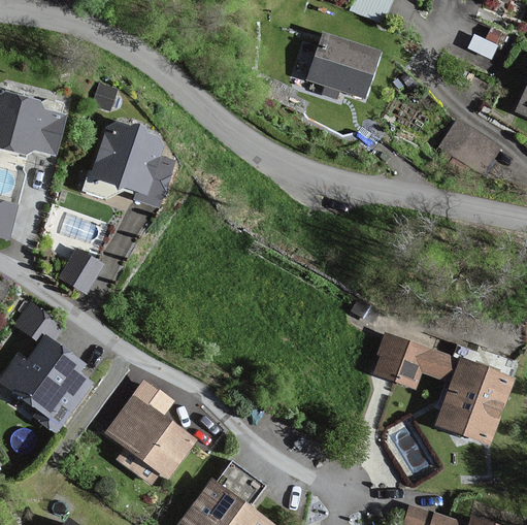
[(356,0),(355,5),(385,12),(387,0),(356,0)]
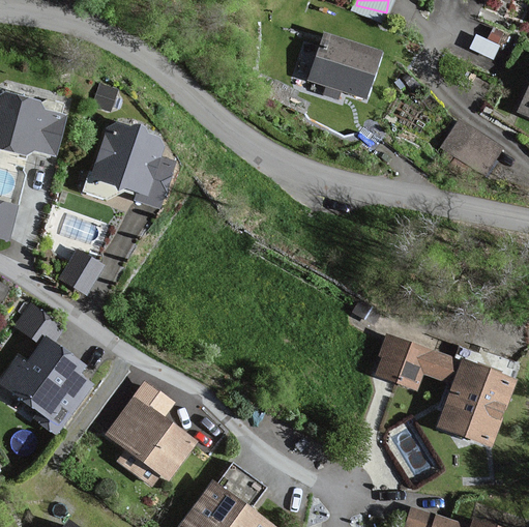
[(382,51),(324,32),(307,80),(365,99),(382,51)]
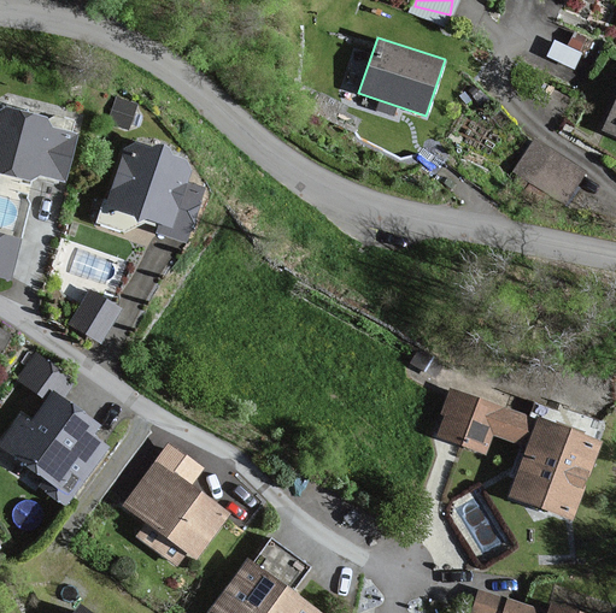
[(615,95),(602,128),(615,134),(615,95)]
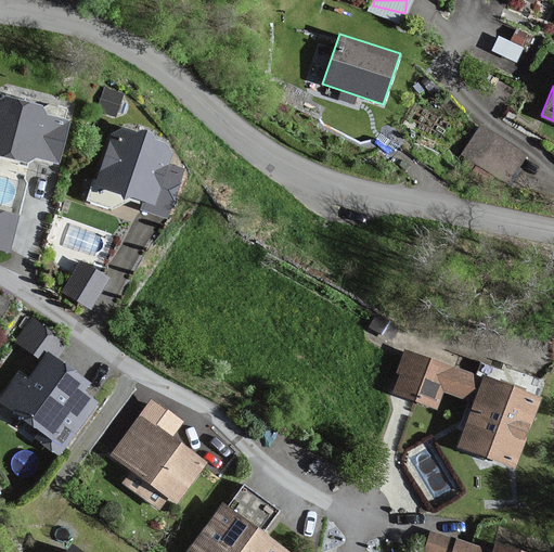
[(51,104),(10,93),(4,92),(0,112),(0,150),(36,159),(38,151),(63,157),(72,122),(48,115),(51,104)]
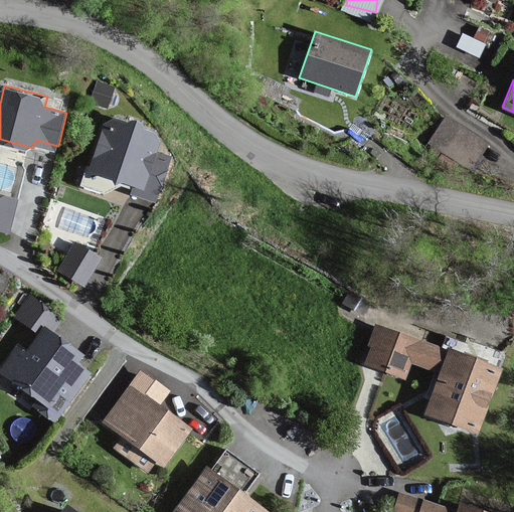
[(165,134),(110,116),(93,168),(137,182),(133,194),(157,202),(166,175),(152,171),(165,134)]
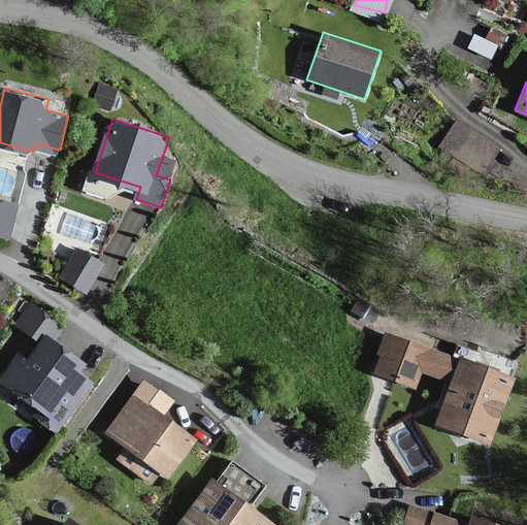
[(17,203),(0,198),(0,232),(8,234),(17,203)]
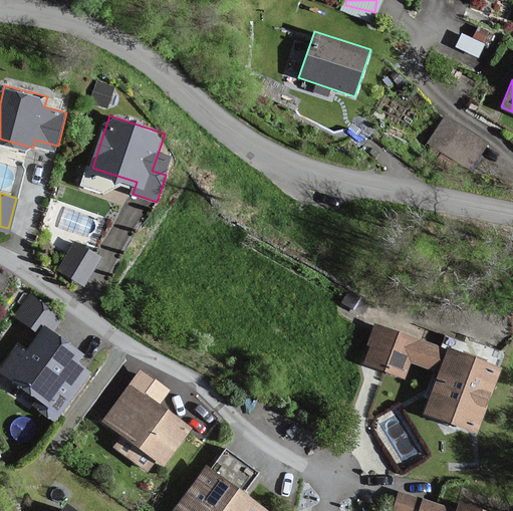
[(60,265),(89,278),(103,247),(74,234),(60,265)]
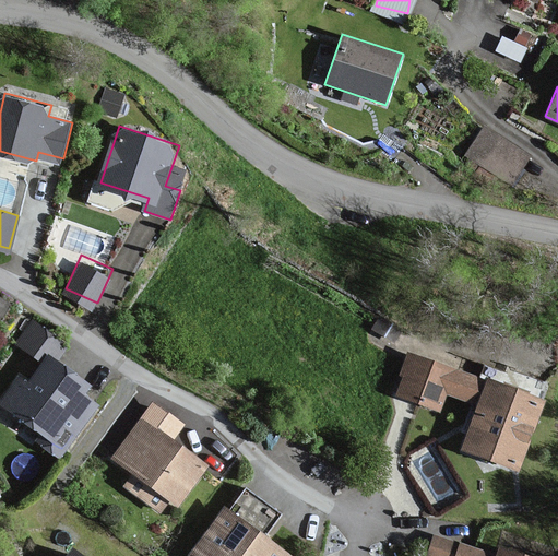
[(483,379),(410,350),(399,375),(404,377),(396,395),(438,412),(446,393),(472,404),(483,379)]
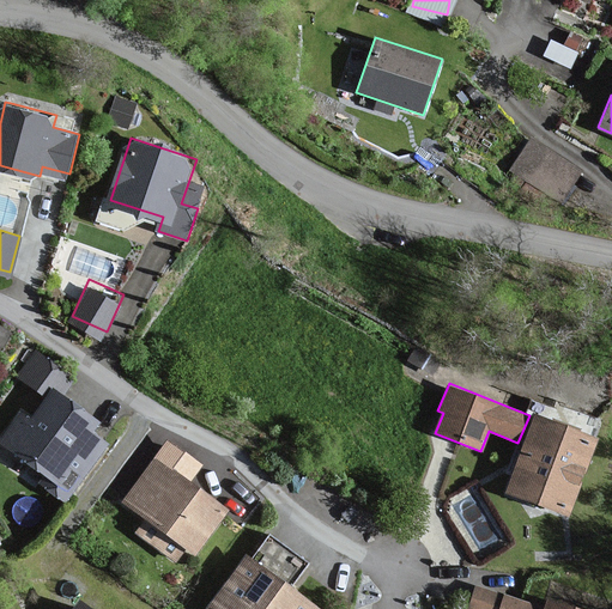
[(102,421),(54,385),(31,416),(20,408),(0,434),(0,440),(59,483),(53,492),(65,501),(108,443),(94,433),(102,421)]
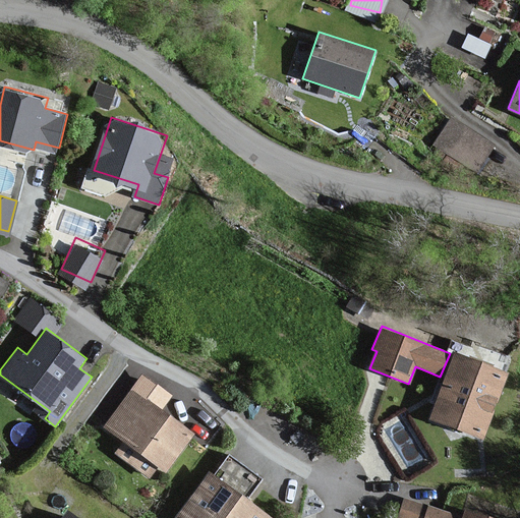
[(506,373),(452,352),(426,417),(480,439),(506,373)]
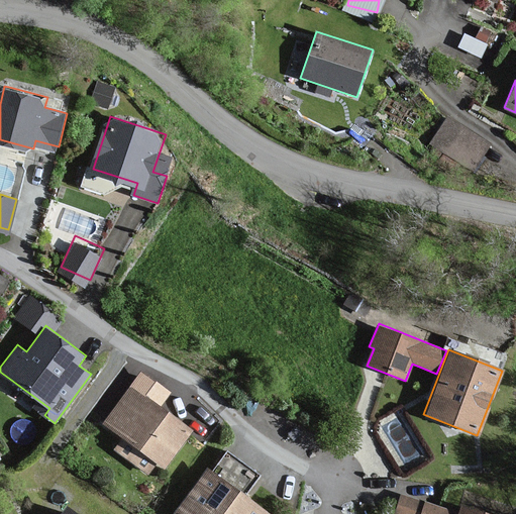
[(192,430),(132,386),(103,424),(121,438),(114,448),(148,475),(158,463),(165,468),(192,430)]
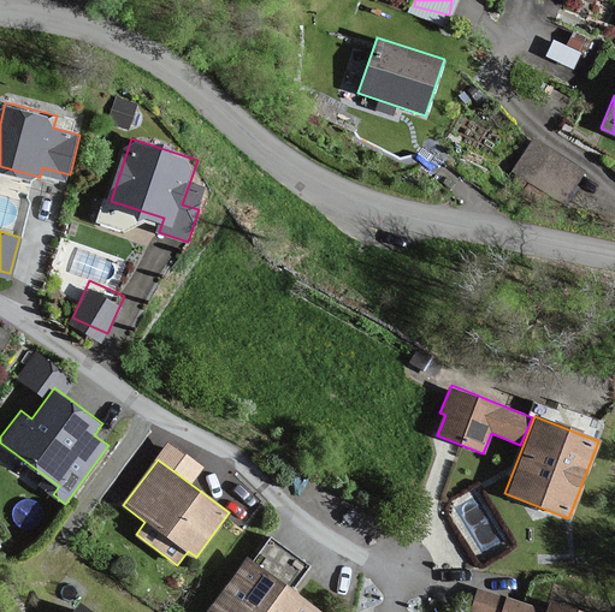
[(259,557),(294,576),(307,553),(271,534),(259,557)]
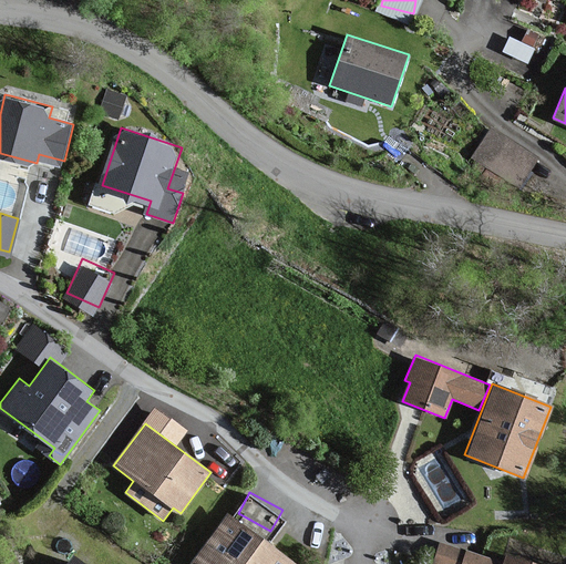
[(295,563),(227,513),(191,561),(194,563),(295,563)]
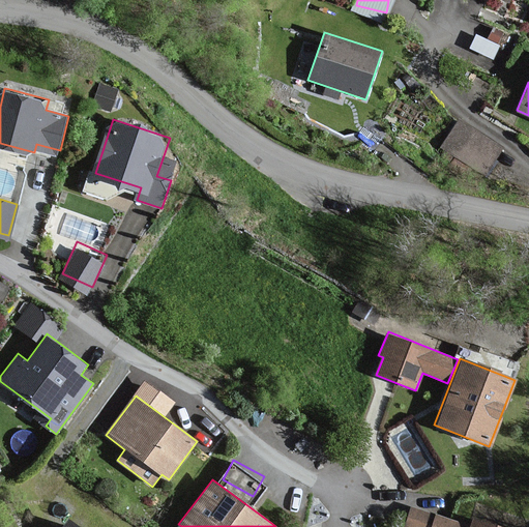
[(427,526),(431,513),(411,507),(405,526),(427,526)]
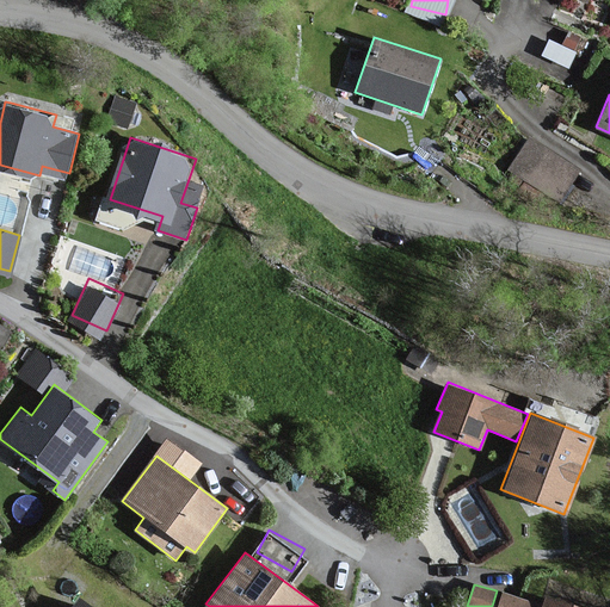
[(534,606),(535,606),(504,594),(498,606),(534,606)]
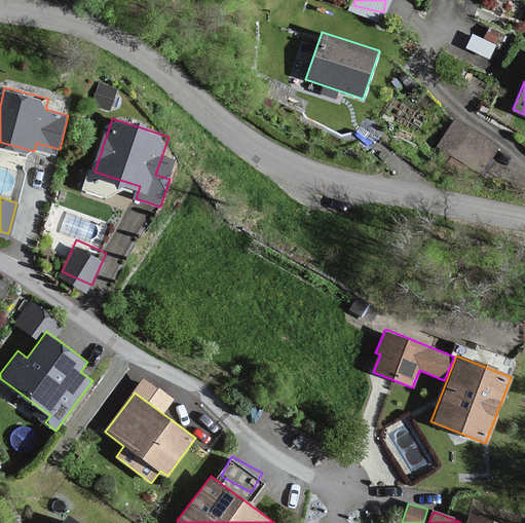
[(495,522),(469,514),(464,522),(495,522)]
